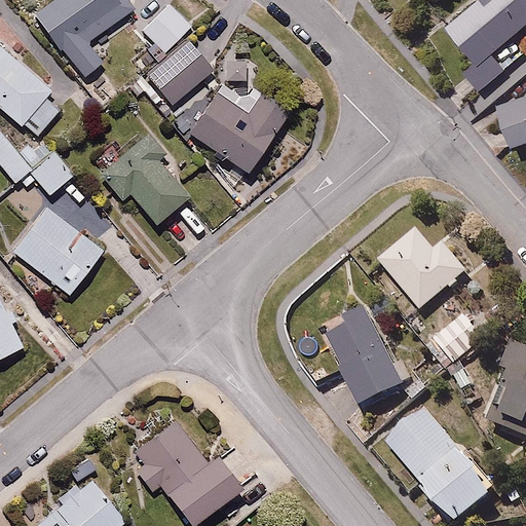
[(59,0),(37,16),(82,76),(102,62),(86,43),(134,8),(127,0),(59,0)]
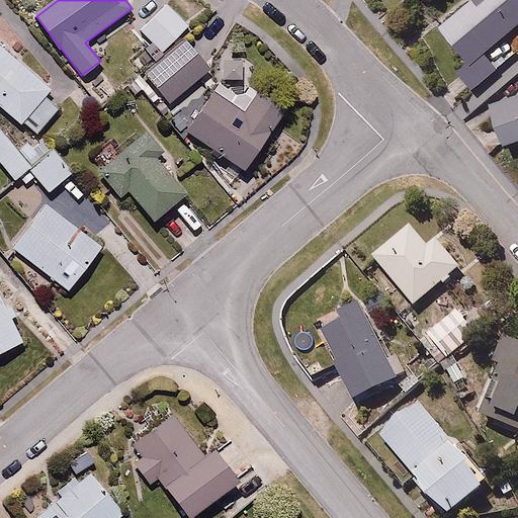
[(517,0),(470,0),(441,27),(469,64),(458,72),(477,89),(512,59),(497,40),(517,22),(517,0)]
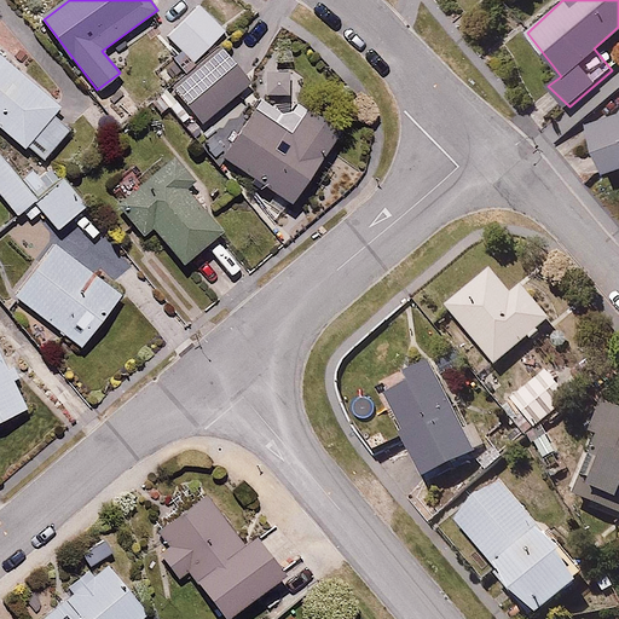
[(225,30),(200,5),(166,38),(192,63),(225,30)]
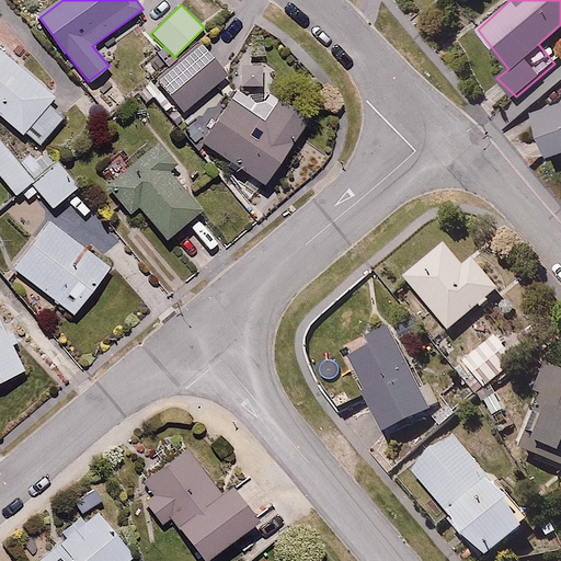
[(226,75),(197,43),(155,81),(182,113),(226,75)]
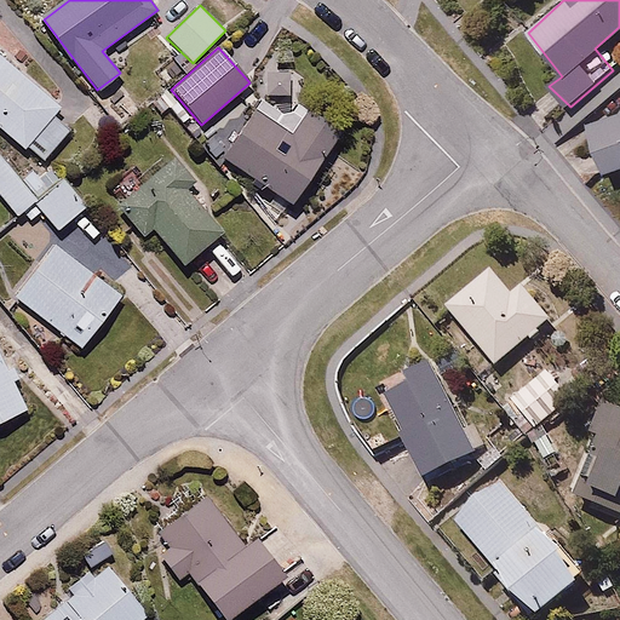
[(0,128),(41,164),(70,131),(55,115),(61,107),(0,56),(0,128)]
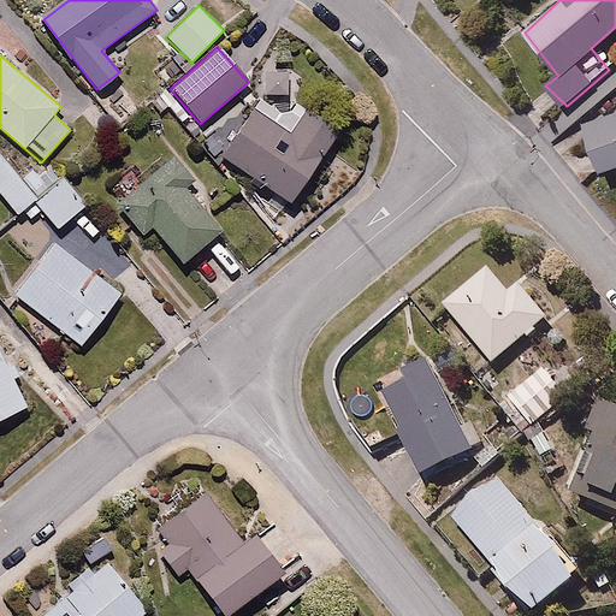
[(337,131),(295,104),(285,117),(262,101),(256,110),(253,107),(221,158),(286,205),(337,131)]
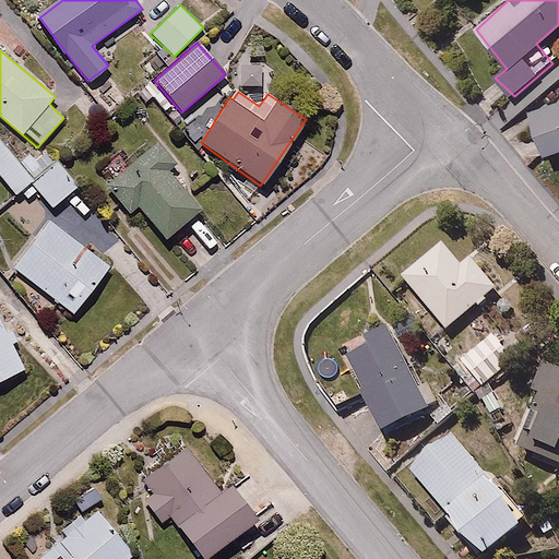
[(558,149),(558,96),(534,106),(549,152),(558,149)]
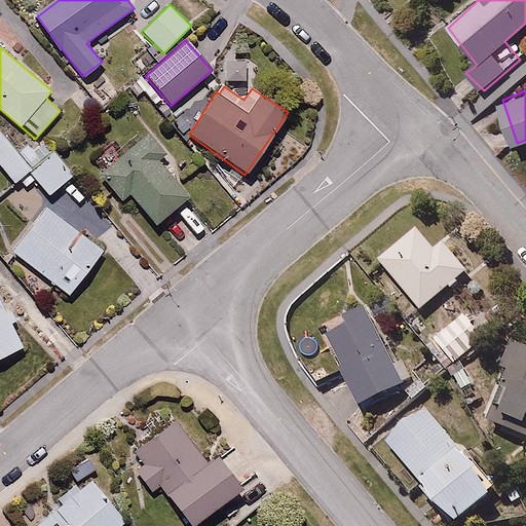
[(146,134),(98,175),(120,202),(129,194),(154,225),(187,197),(157,162),(164,155),(146,134)]
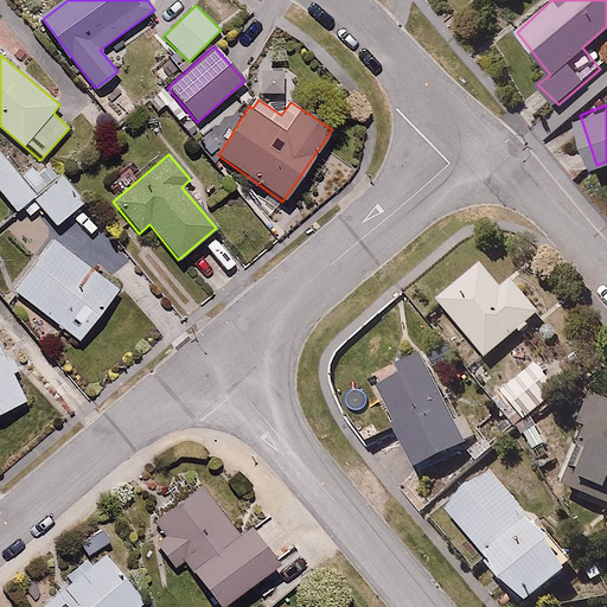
[(32,196),(0,155),(0,191),(14,210),(32,196)]
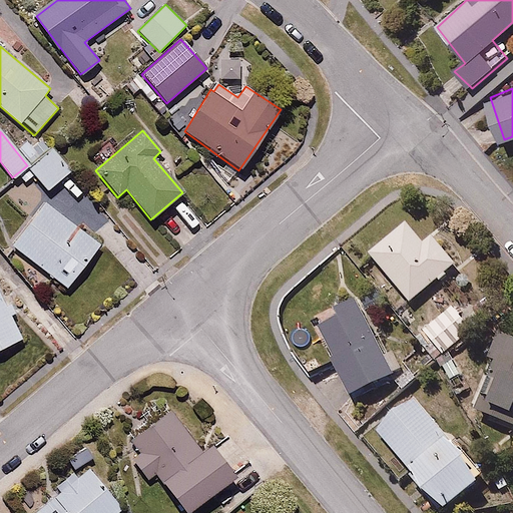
[(25,141),(17,148),(29,163),(38,156),(25,141)]
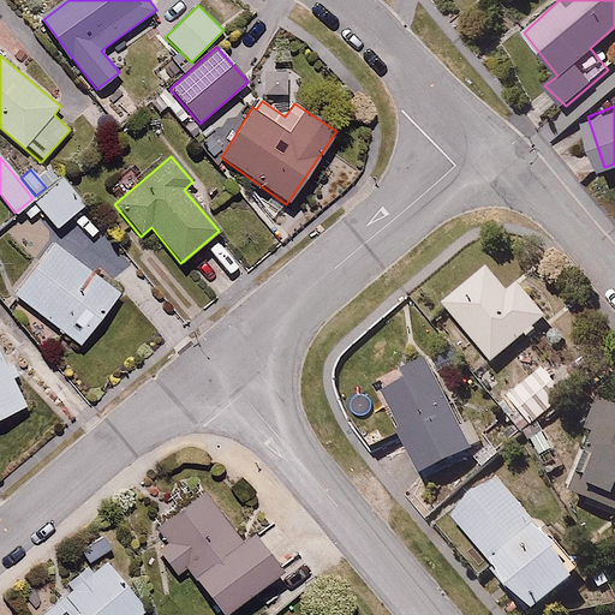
[(60,177),(34,202),(55,228),(83,204),(60,177)]
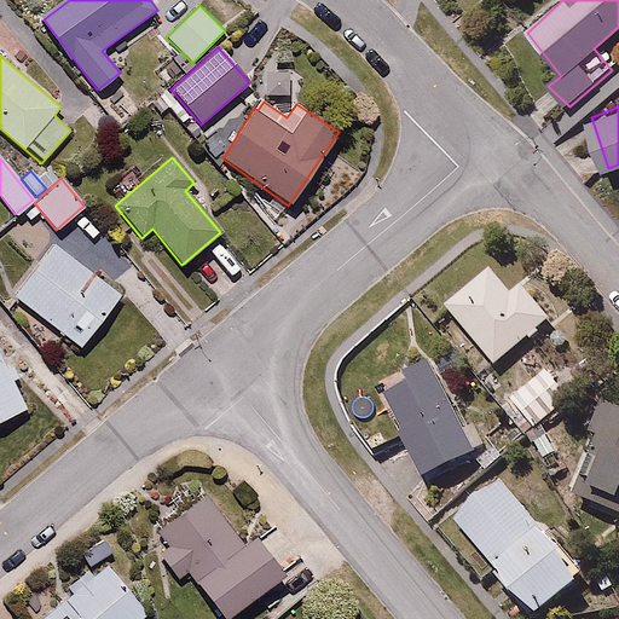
[(50,244),(12,296),(80,348),(121,296),(50,244)]
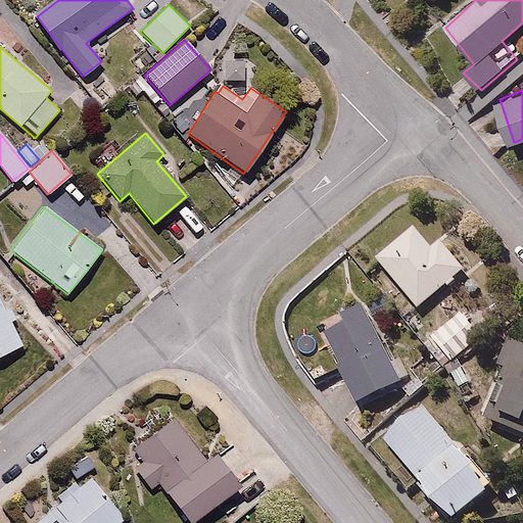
[(435,243),(419,223),(379,254),(420,306),(472,266),(447,234),(435,243)]
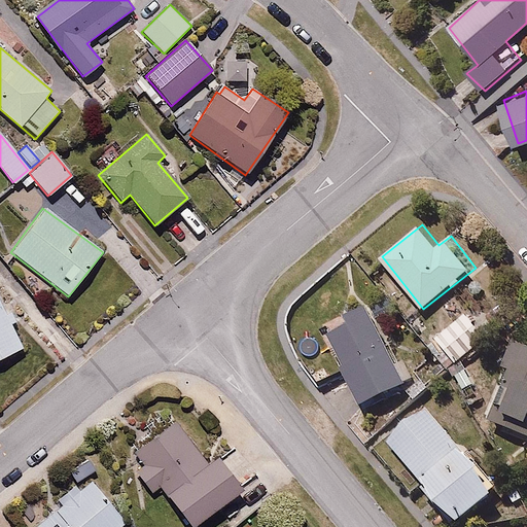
[(0,310),(0,309),(0,357),(20,349),(8,326),(14,323),(6,307),(0,310)]
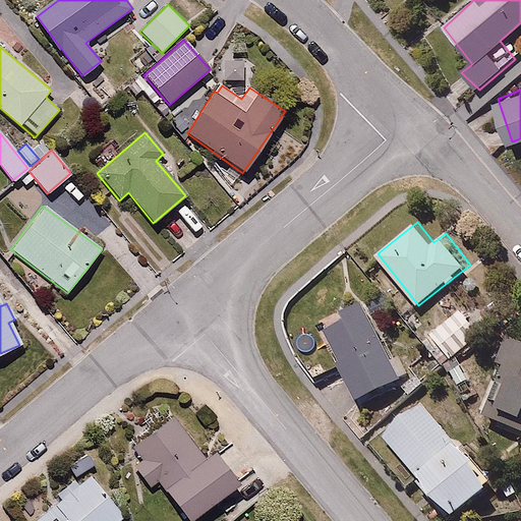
[(392,355),(368,303),(324,324),(357,399),(411,374),(401,351),(392,355)]
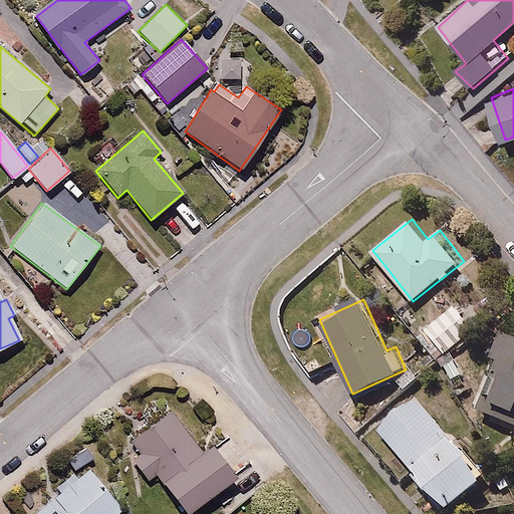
[(454,310),(426,332),(446,357),(473,332),(454,310)]
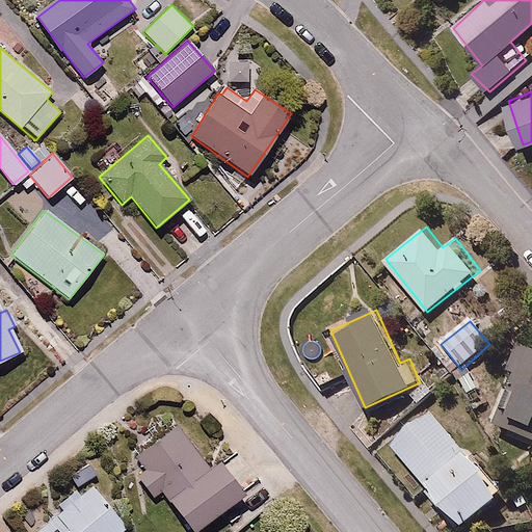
[(531,350),(517,345),(487,424),(531,442),(531,350)]
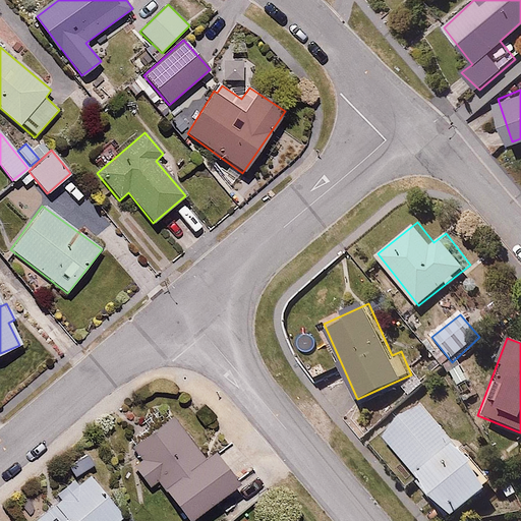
[(496,477),(420,394),(380,431),(454,514),(496,477)]
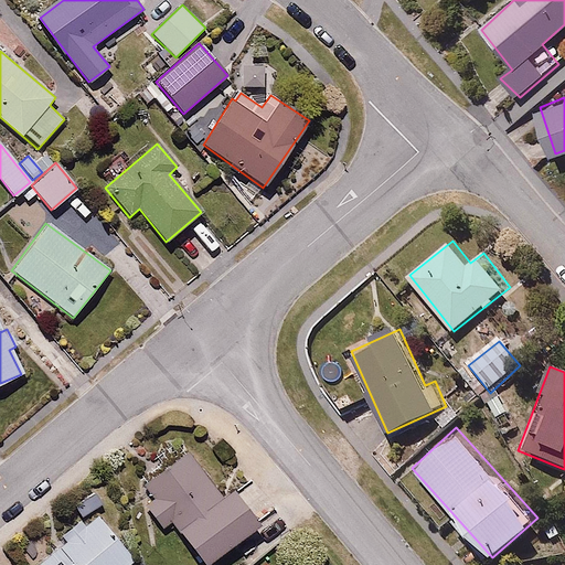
[(206,564),(213,564),(262,524),(228,487),(220,494),(183,451),(141,488),(151,500),(142,508),(162,532),(172,524),(206,564)]
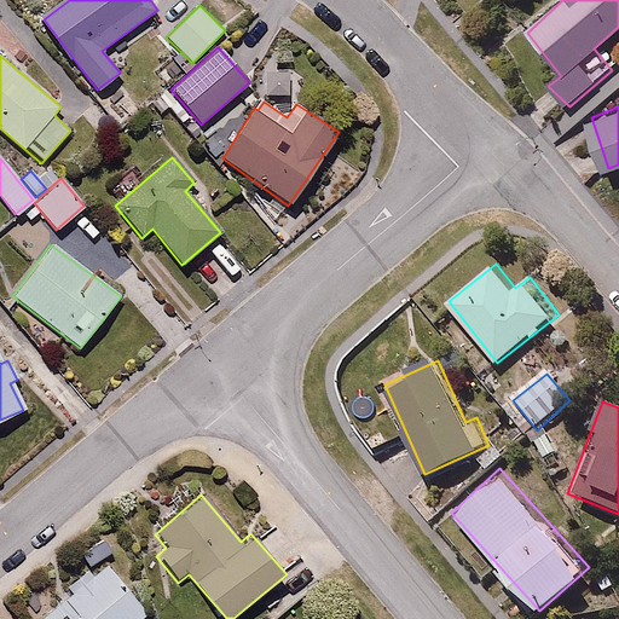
[(88,570),(67,586),(74,596),(46,618),(143,618),(149,614),(109,567),(96,578),(88,570)]
